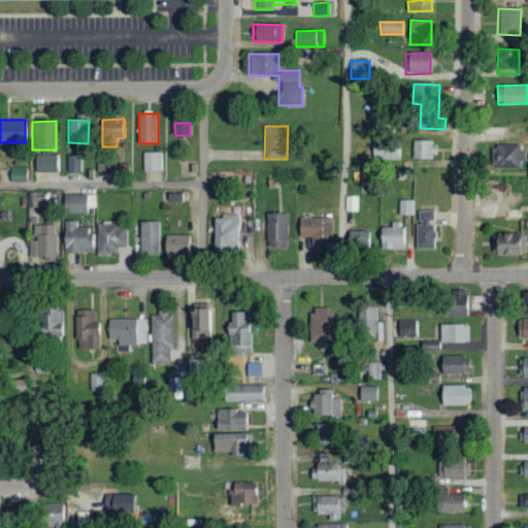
[(400,140),(369,139),(369,159),(399,160),(400,140)]
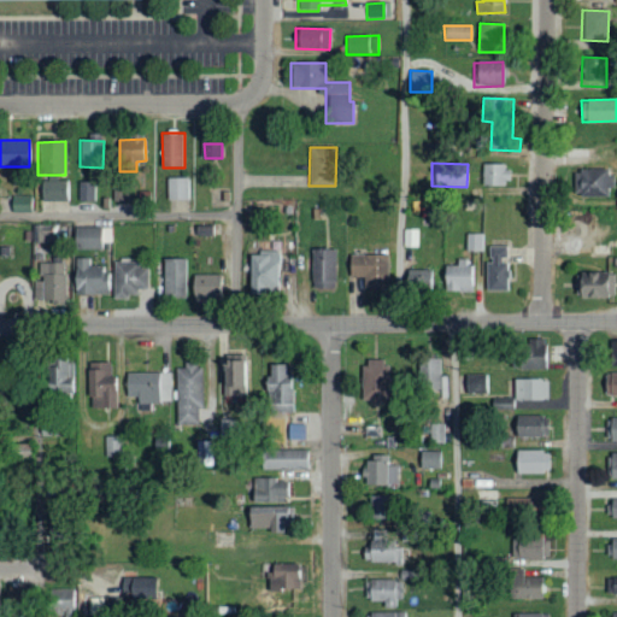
[(507,165),(481,164),(481,187),(506,187),(507,165)]
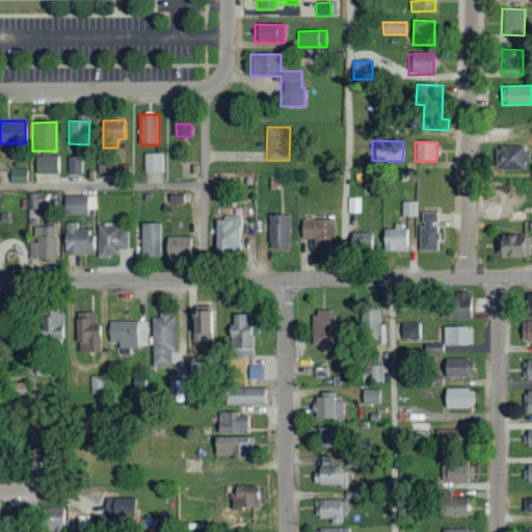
[(498,147),(498,171),(527,170),(527,147),(498,147)]
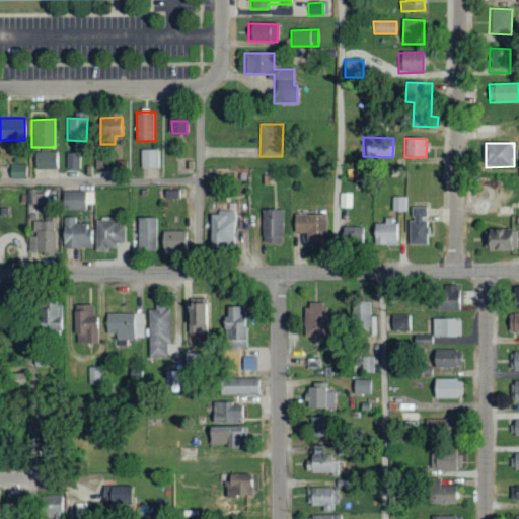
[(141,169),(160,168),(159,150),(140,150),(141,169)]
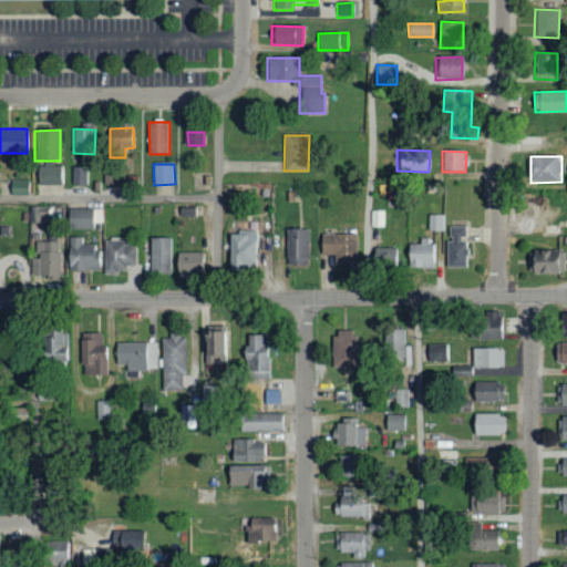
[(37,185),(62,185),(63,166),(38,166),(37,185)]
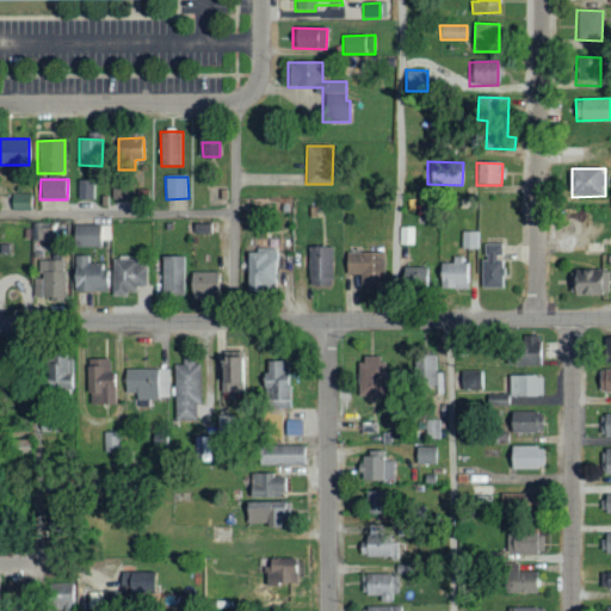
[(76,201),(94,199),(94,180),(76,181),(76,201)]
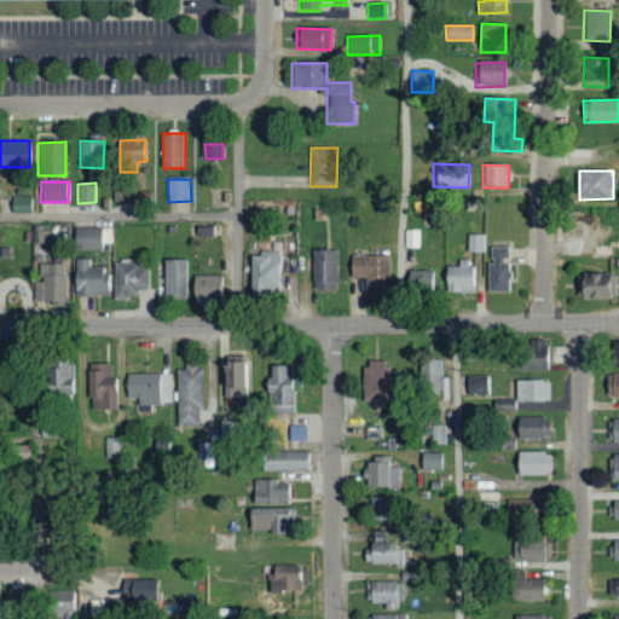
[(32,214),(32,197),(11,196),(10,213),(32,214)]
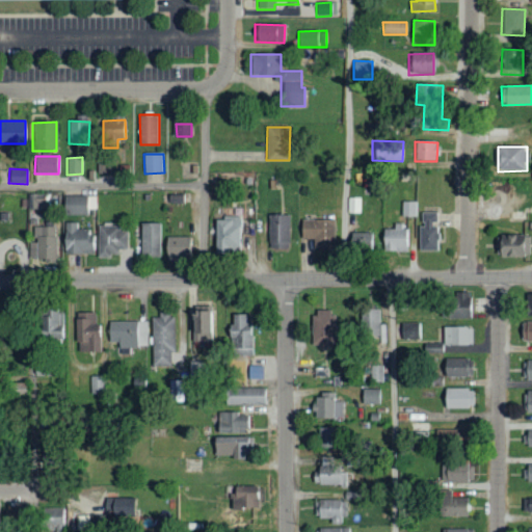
[(45,194),(27,194),(27,209),(45,209),(45,194)]
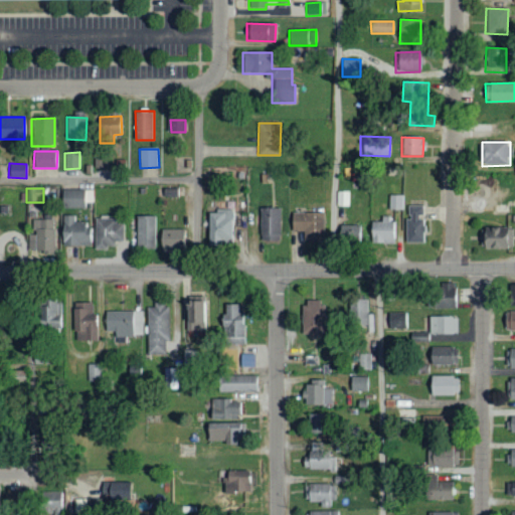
[(94,190),(61,190),(61,208),(86,208),(86,202),(93,202),(94,190)]
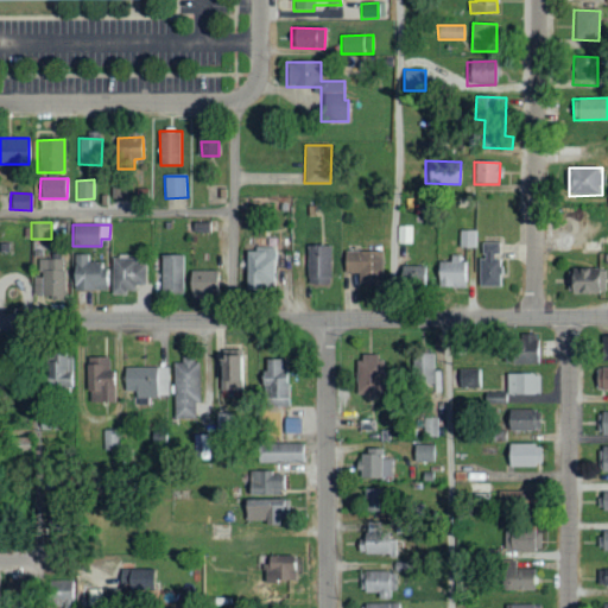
[(398,244),(412,244),(412,227),(398,227),(398,244)]
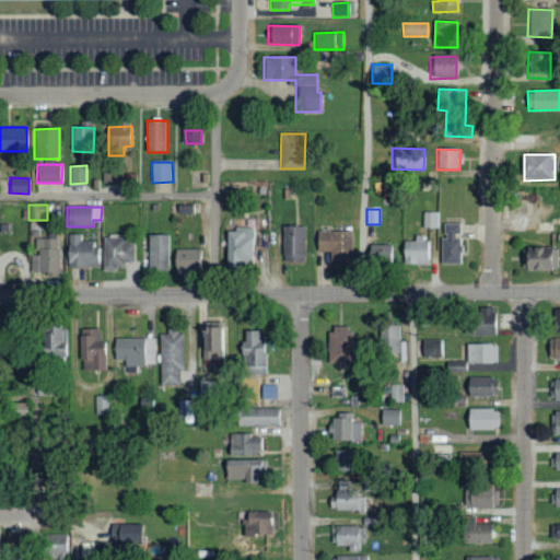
[(438,213),(422,213),(423,229),(438,228),(438,213)]
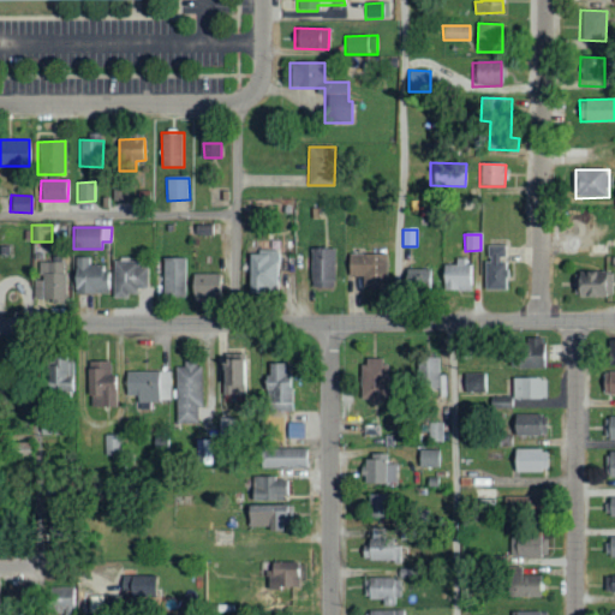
[(505,246),(487,246),(487,262),(483,262),(484,291),(506,291),(505,246)]
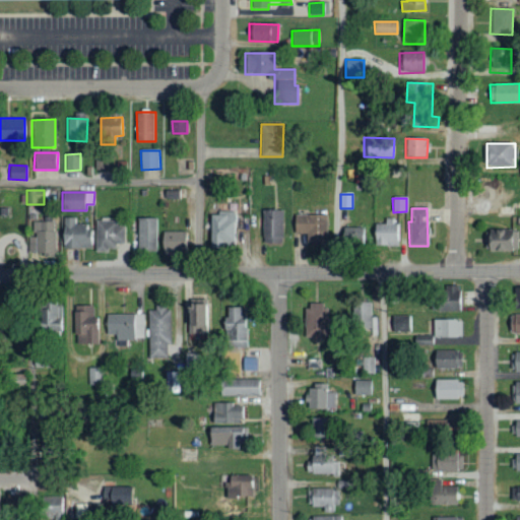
[(282,211),(262,211),(262,244),(283,244),(282,211)]
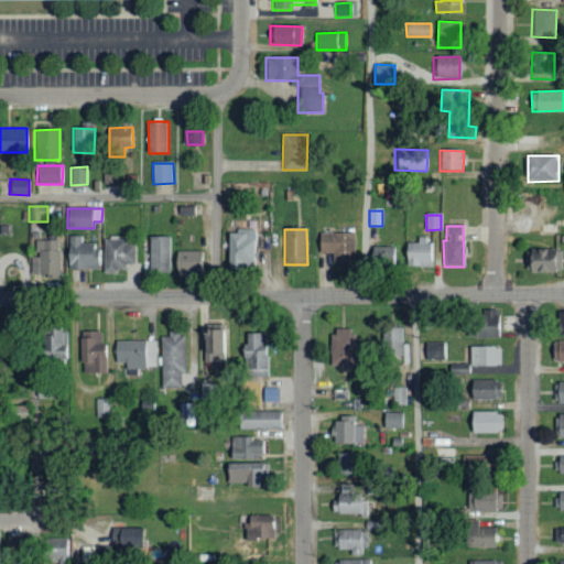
[(228,269),(256,268),(255,230),(227,231),(228,269)]
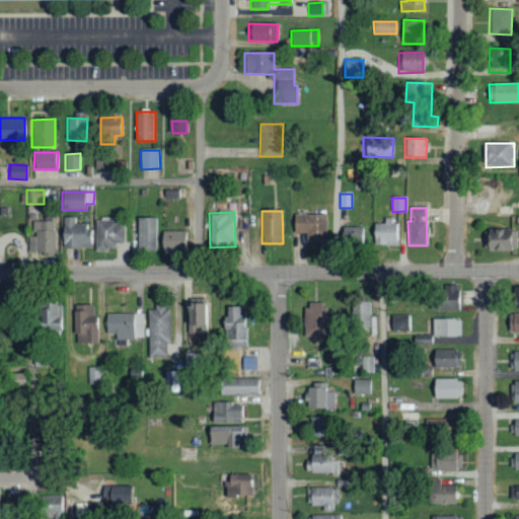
[(325,215),(294,215),(294,234),(305,233),(306,243),(326,243),(325,215)]
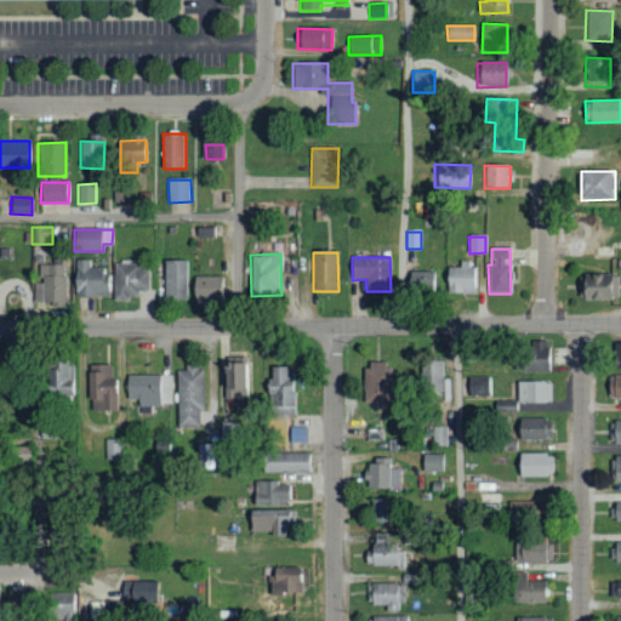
[(91,260),(73,261),(73,297),(109,296),(108,268),(91,268),(91,260)]
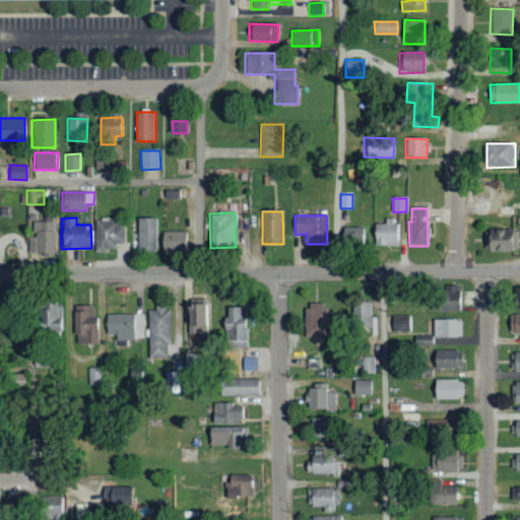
[(156,251),(156,219),(137,218),(136,251),(156,251)]
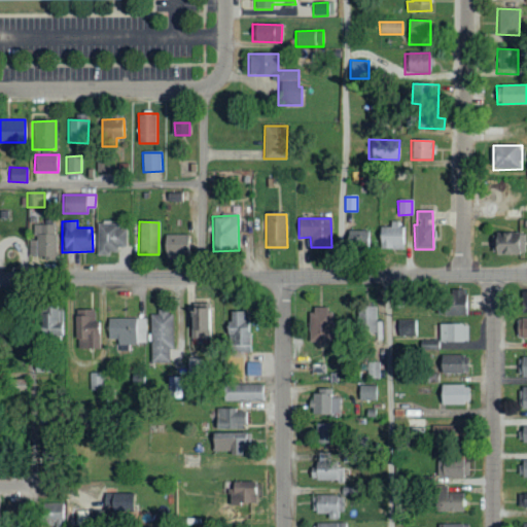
[(127,230),(116,229),(116,224),(96,224),(96,255),(108,256),(108,249),(126,249),(127,230)]
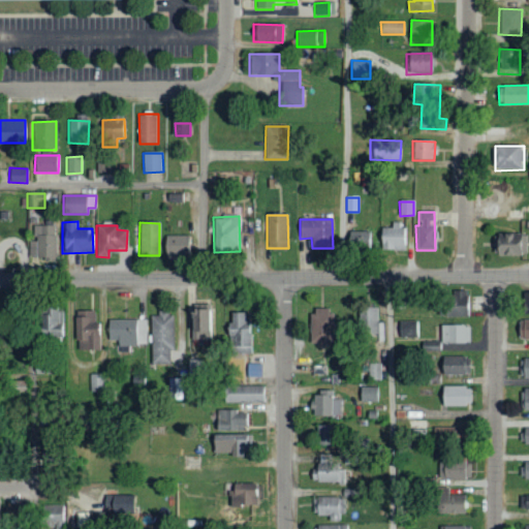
[(405,251),(405,225),(391,225),(391,228),(380,228),(379,250),(405,251)]
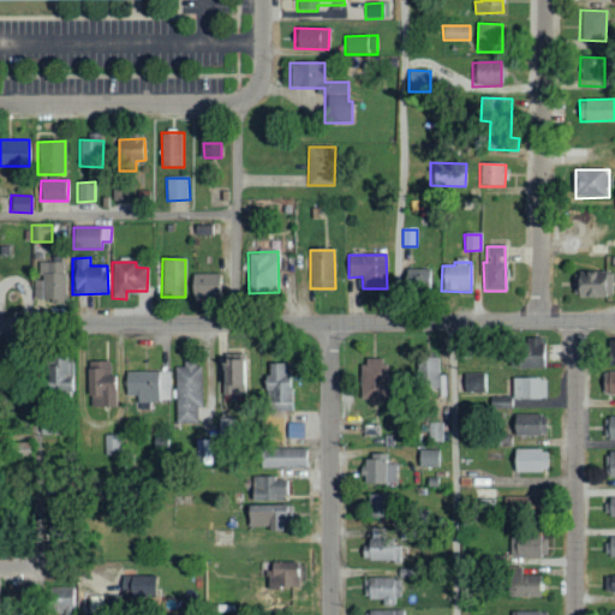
[(65,300),(65,263),(42,263),(41,281),(33,281),(33,299),(65,300)]
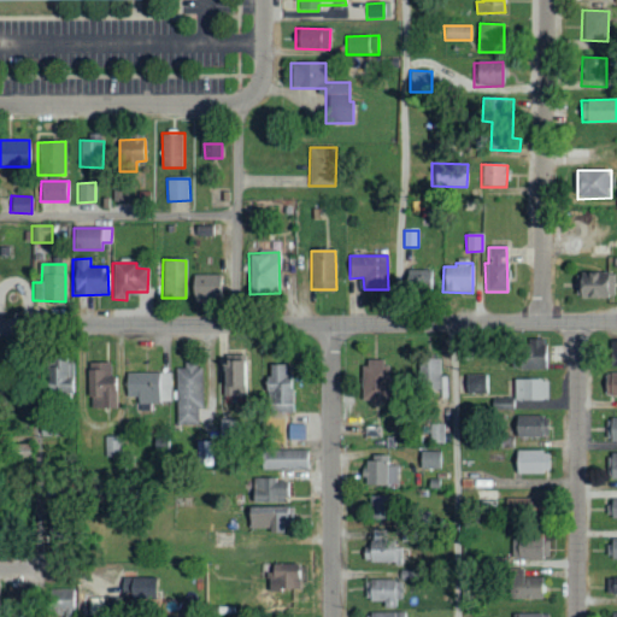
[(432,270),(405,270),(405,292),(432,293),(432,270)]
